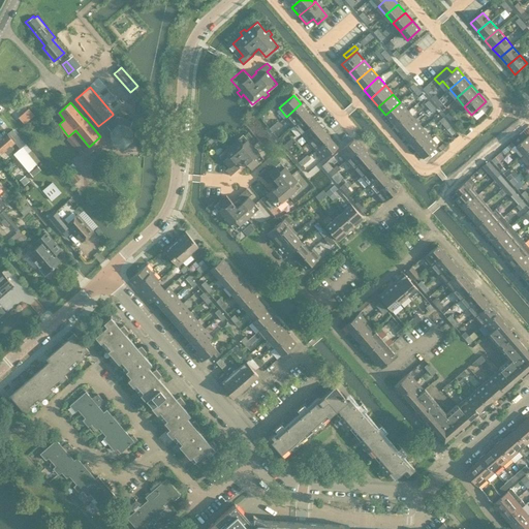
[(393,123),(407,111),(400,102),(385,115),(393,123)]
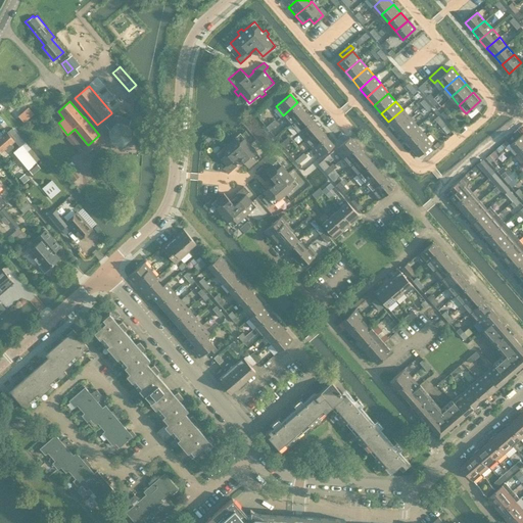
[(290,124),(305,111),(297,102),(283,115),(290,124)]
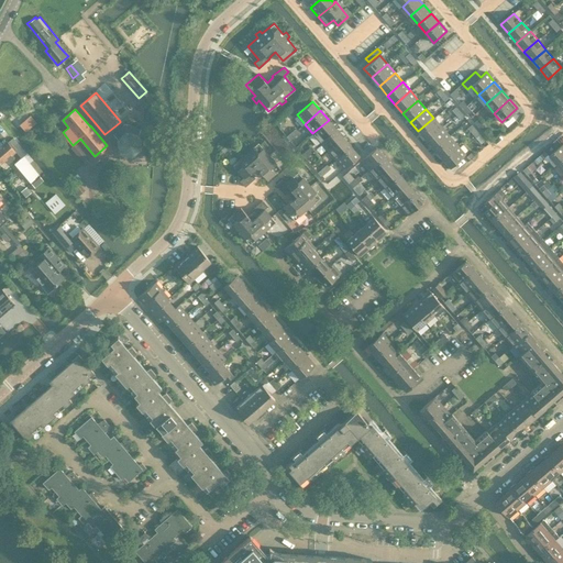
[(25,132),(36,122),(30,116),(20,125),(25,132)]
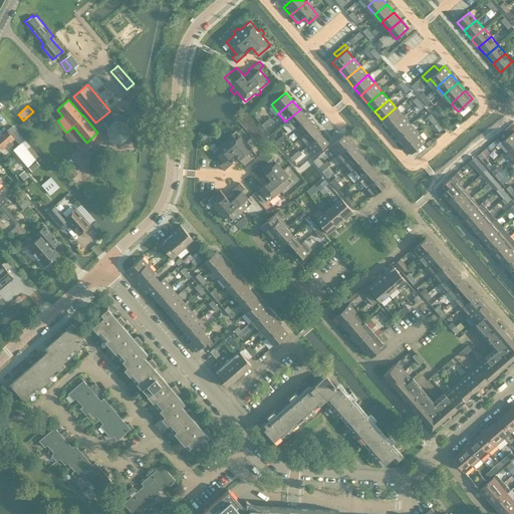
[(389,127),(403,115),(396,107),(381,119),(389,127)]
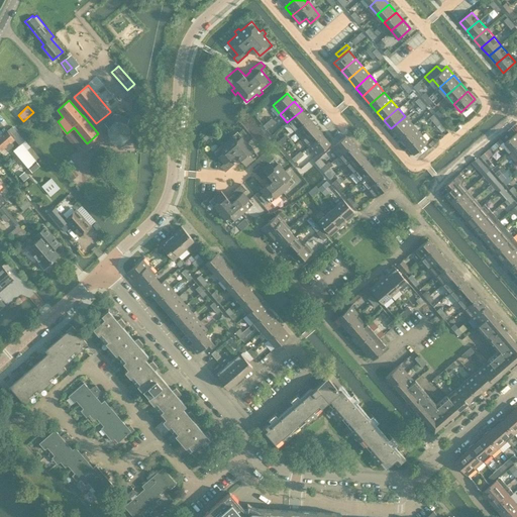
[(294,130),(309,118),(302,110),(287,122),(294,130)]
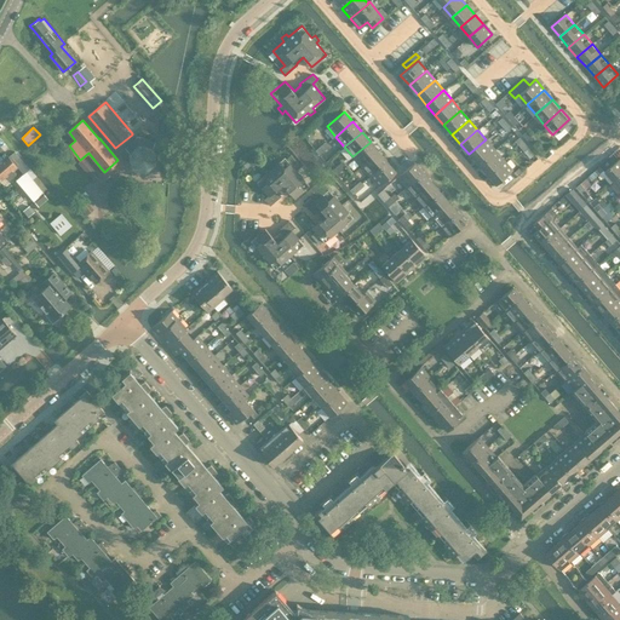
[(142,170),(153,161),(150,148),(149,148),(151,141),(137,136),(124,147),(127,151),(126,153),(128,166),(142,170)]
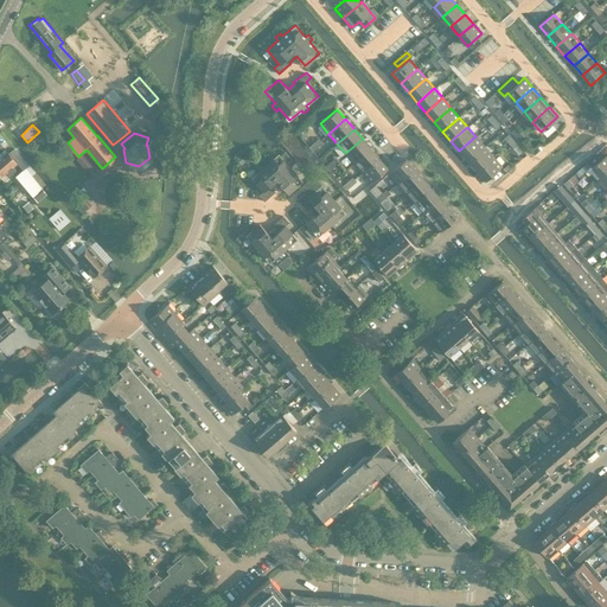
[(467,161),(484,146),(475,136),(459,151),(467,161)]
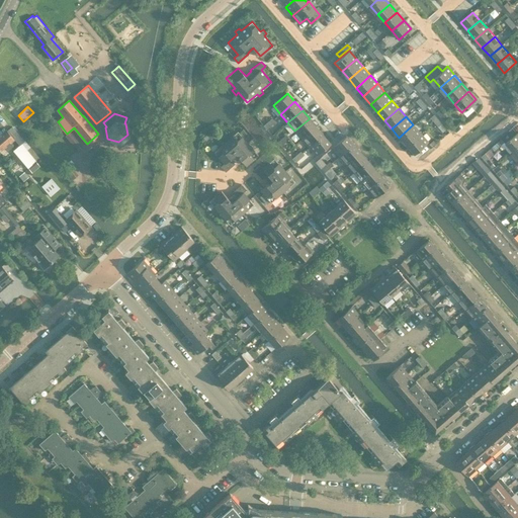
[(271,126),(275,121),(272,117),(267,121),(271,126)]
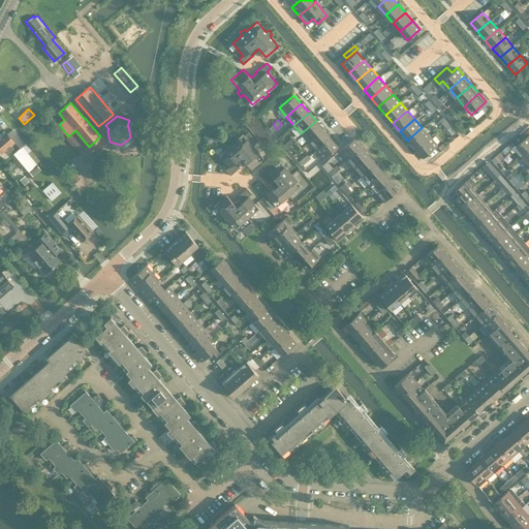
[(308,143),(323,129),(316,121),(301,133),(308,143)]
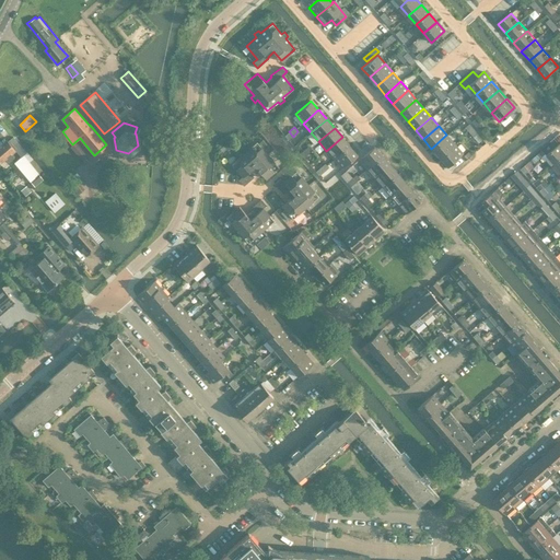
[(439,158),(454,143),(446,135),(431,149),(439,158)]
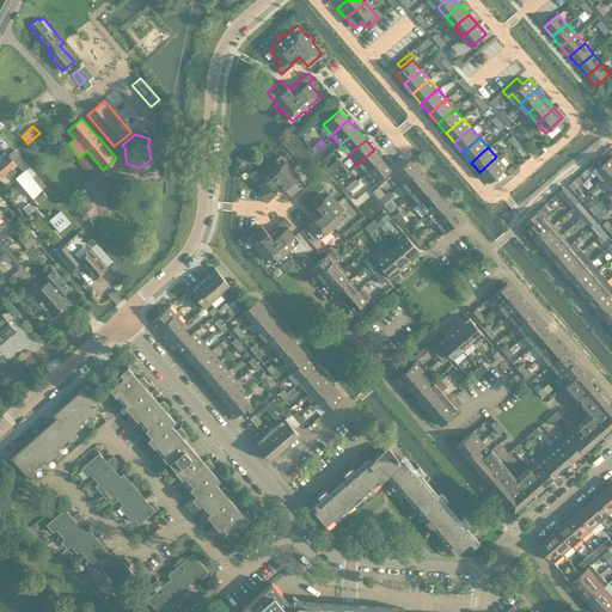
[(250,152),(248,155),(251,160),(257,153),(254,148),(250,152)]
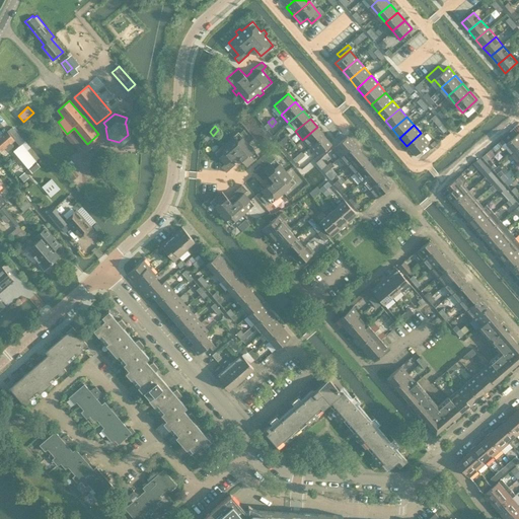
[(25,141),(24,141),(12,127),(7,131),(6,130),(0,135),(0,148),(1,150),(5,147),(8,151),(13,147),(10,143),(14,140),(19,146),(13,151),(27,168),(31,173),(40,166),(35,162),(40,158),(25,141)]
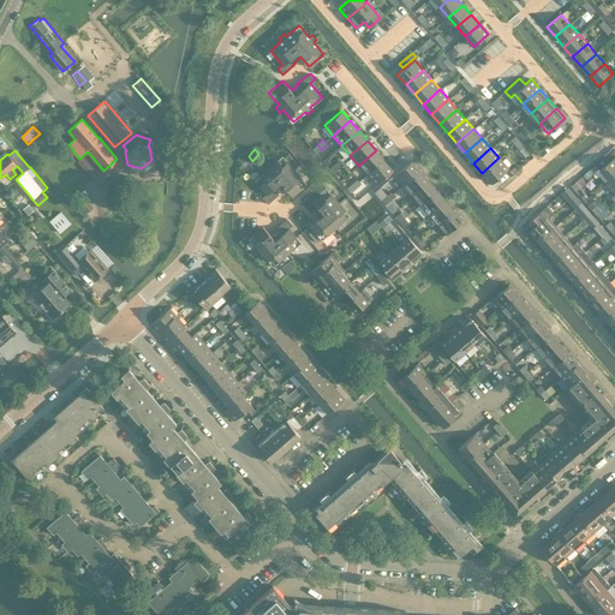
[(366,175),(384,160),(376,150),(358,166),(366,175)]
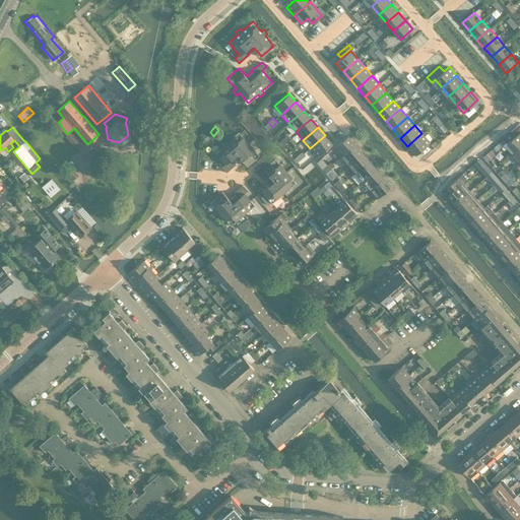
[(247,166),(259,155),(245,139),(249,136),(243,130),(240,133),(239,132),(214,152),(224,164),(221,167),(226,172),(236,165),(234,163),(240,157),(247,166)]
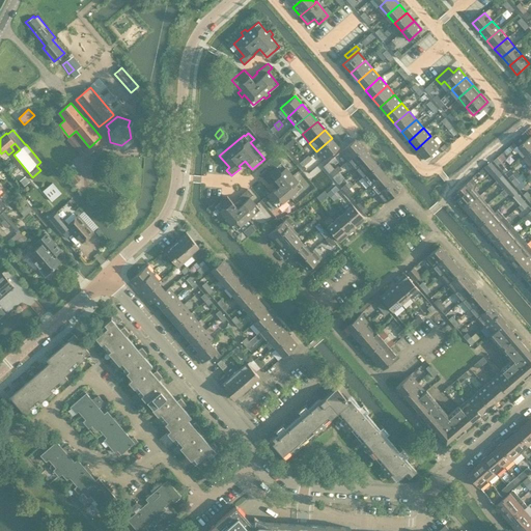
[(526,155),(530,149),(530,135),(526,140),(523,136),(514,142),(526,155)]
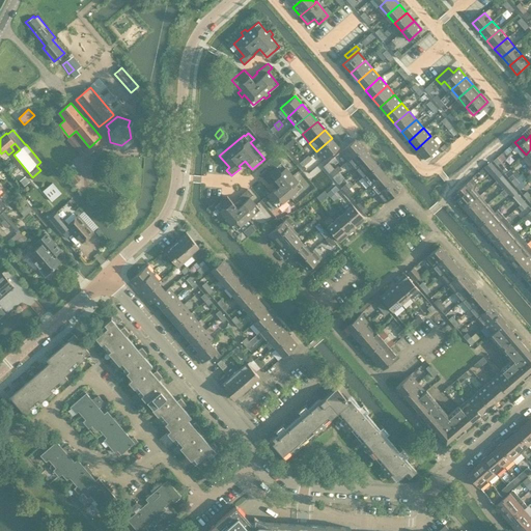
[(423,158),(439,145),(430,136),(416,149),(423,158)]
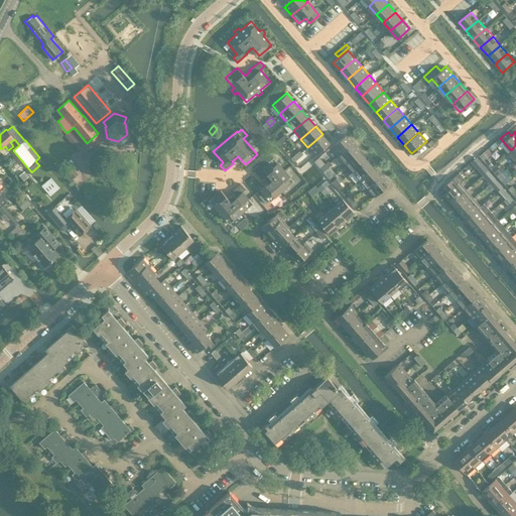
[(284,142),(288,138),(285,134),(280,138),(284,142)]
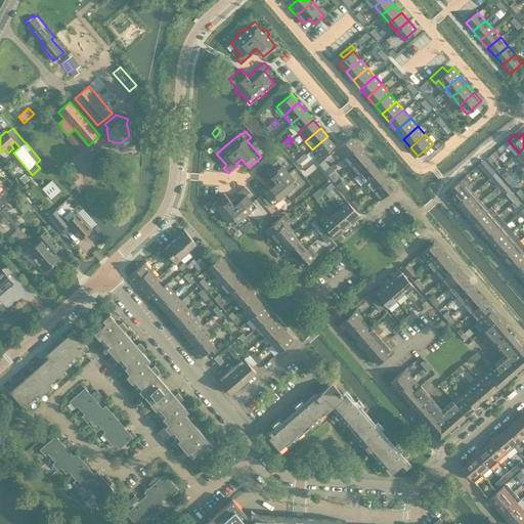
[(319,158),(335,145),(328,136),(312,149),(319,158)]
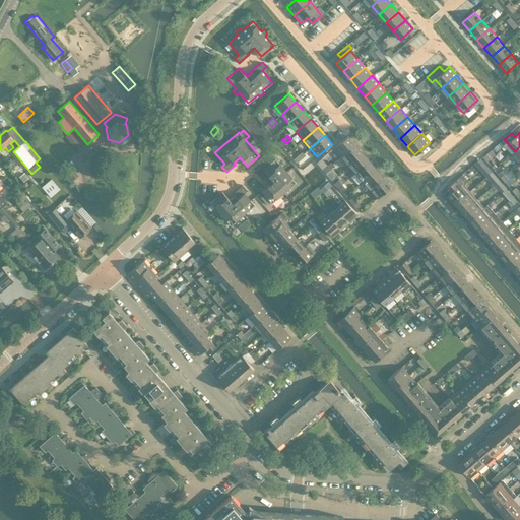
[(339,156),(354,144),(347,135),(332,148),(339,156)]
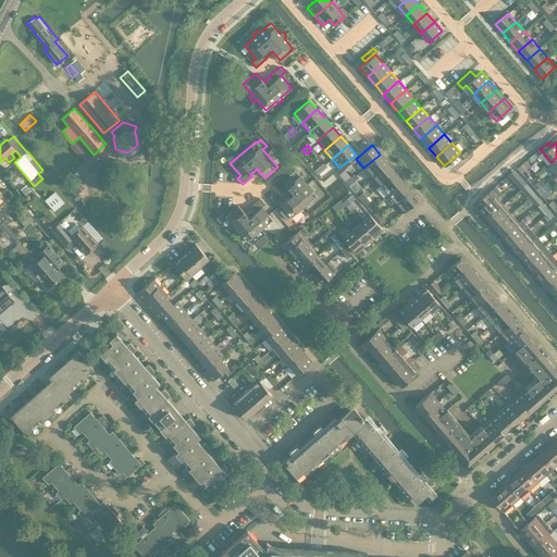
[(372,176),(387,163),(380,155),(363,168),(372,176)]
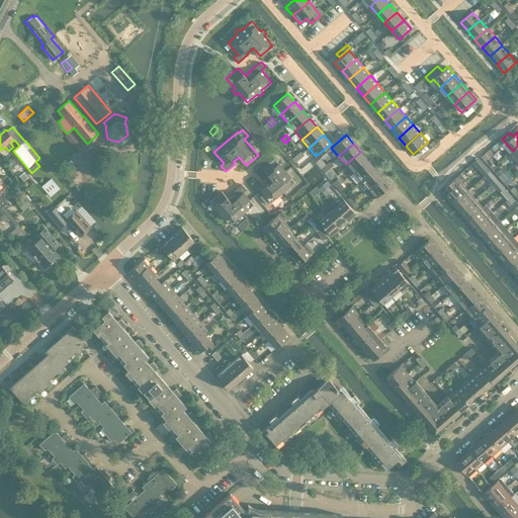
[(486,161),(494,154),(490,150),(482,157),(486,161)]
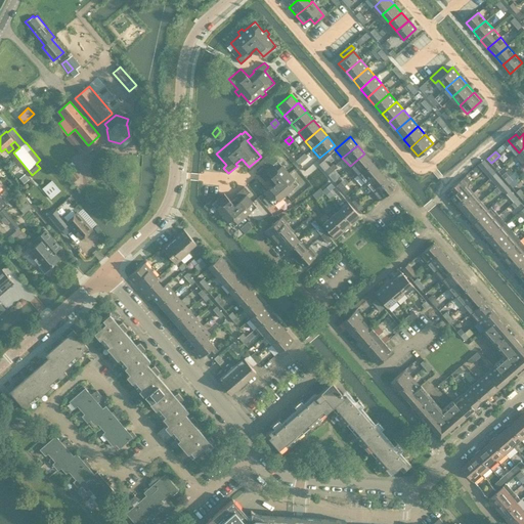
[(357,175),(372,162),(364,154),(350,166),(357,175)]
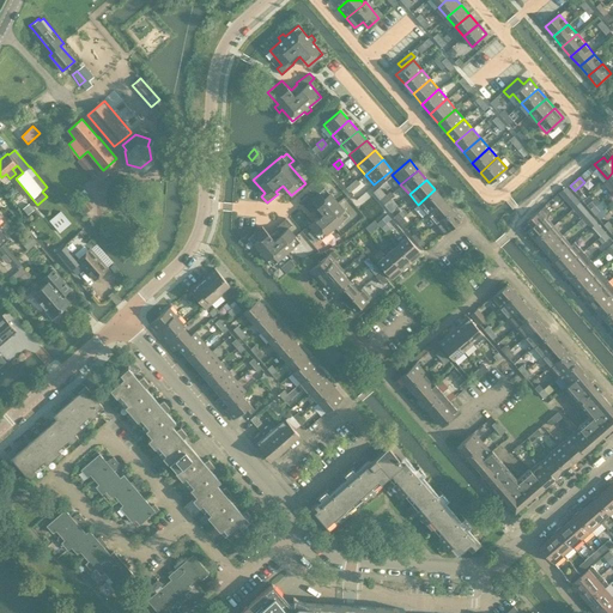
[(320,240),(349,216),(325,187),(310,199),(307,195),(301,201),(310,212),(311,210),(317,217),(308,225),(311,230),(320,238),(320,240)]
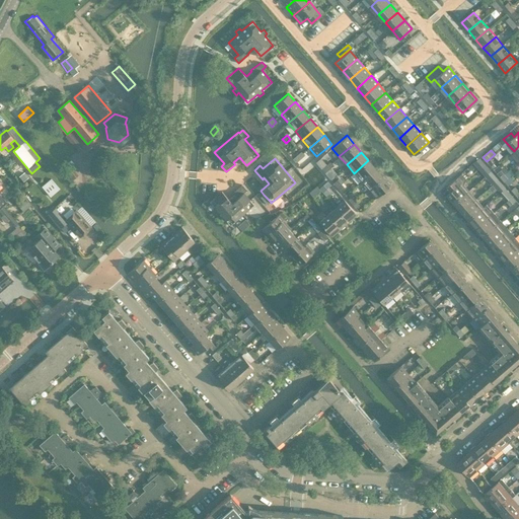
[(479,159),(478,158),(471,164),(477,171),(485,165),(484,163),(479,159)]
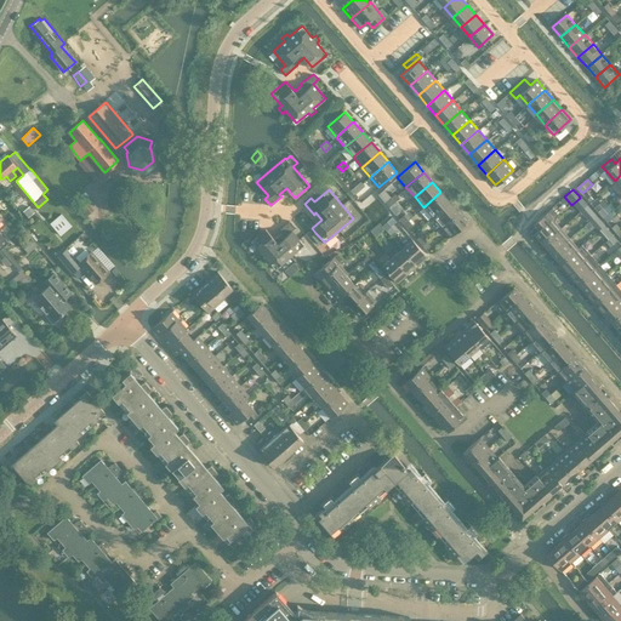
[(432,217),(449,201),(440,192),(423,208),(432,217)]
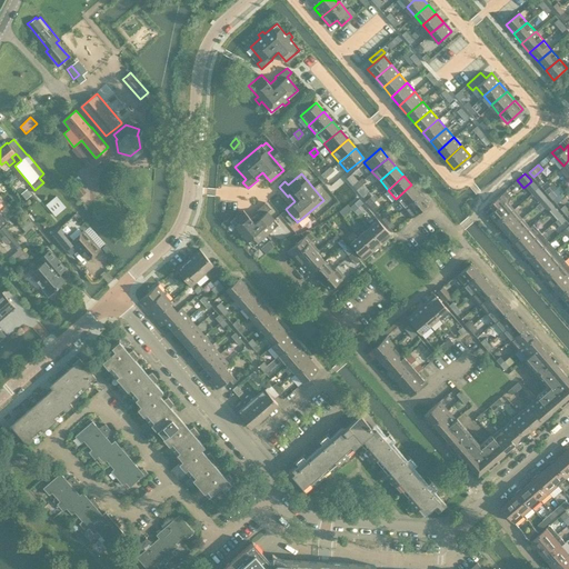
[(403,208),(419,195),(411,185),(396,199),(403,208)]
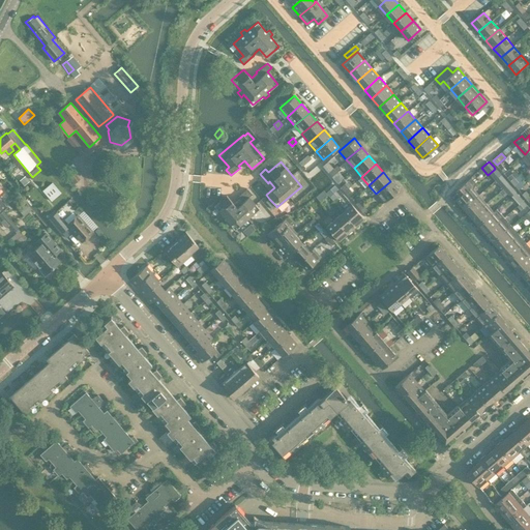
[(25,176),(20,180),(24,185),(29,181),(25,176)]
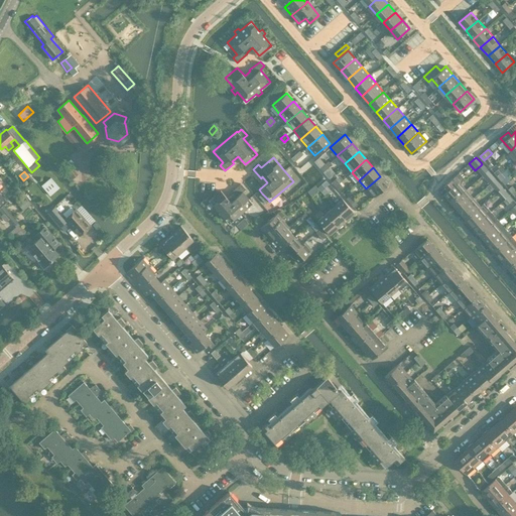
[(462,178),(458,173),(442,186),(446,191),(444,194),(452,202),(467,189),(459,181),(462,178)]
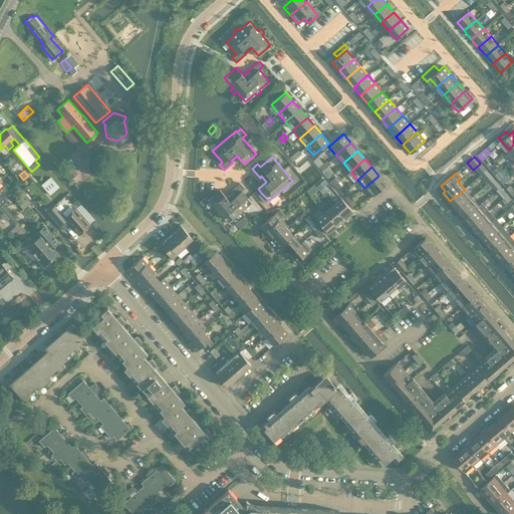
[(505,176),(503,178),(499,173),(496,176),(503,185),(509,180),(505,176)]
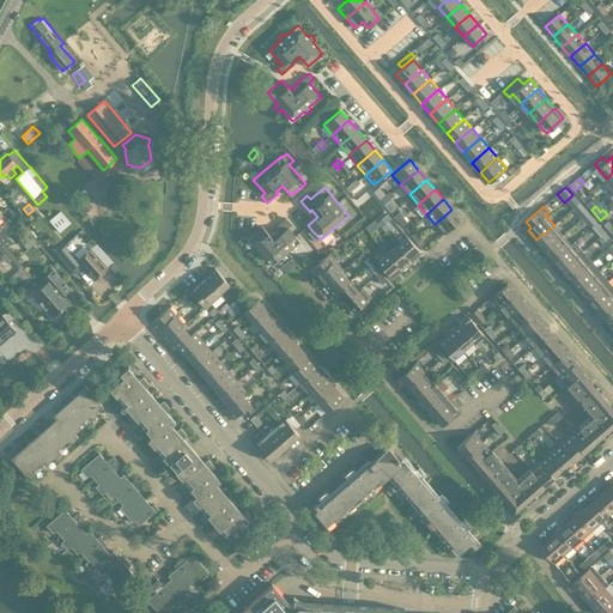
[(443,234),(460,219),(451,210),(435,224),(443,234)]
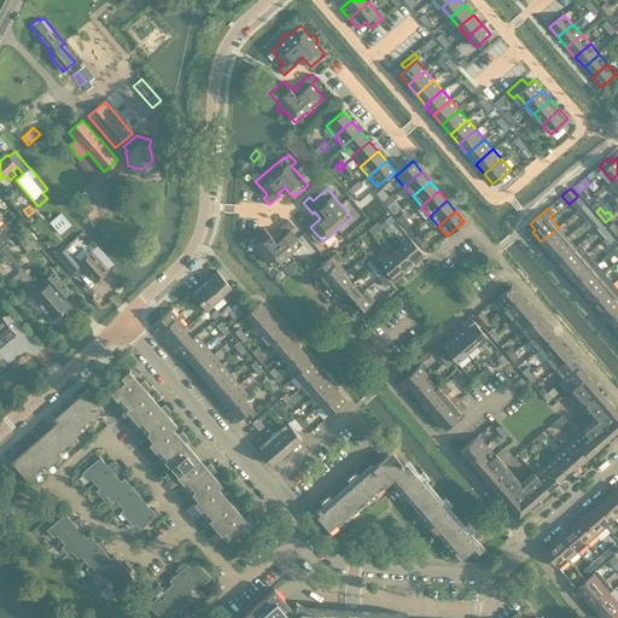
[(59,234),(71,225),(60,213),(50,222),(59,234)]
